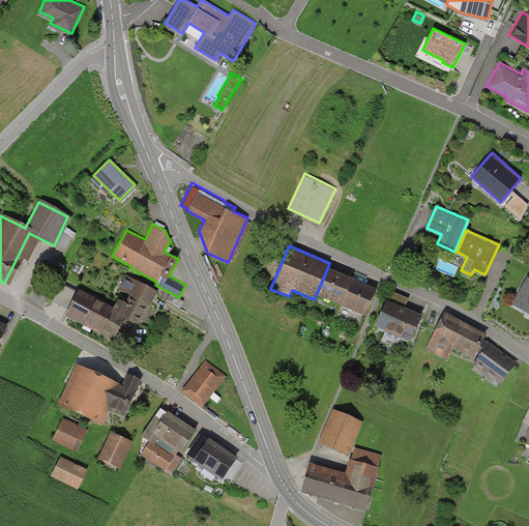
[(341,305),(353,276),(328,266),(316,295),(341,305)]
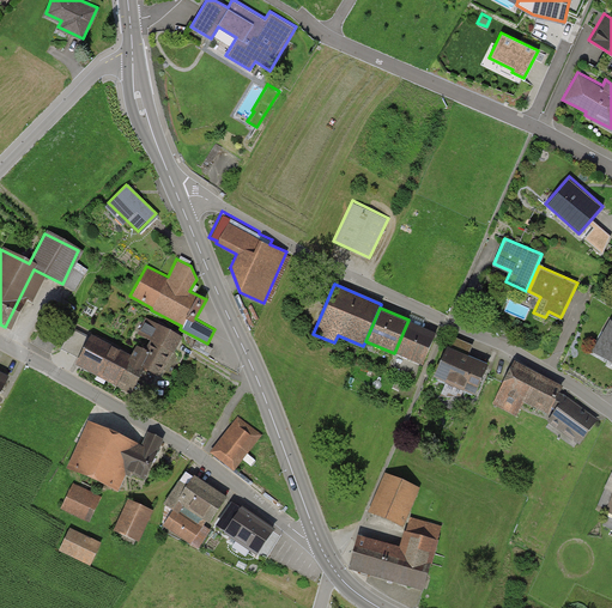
[(159,376),(182,336),(147,317),(138,334),(155,342),(150,352),(135,345),(129,356),(114,384),(131,394),(145,368),(159,376)]
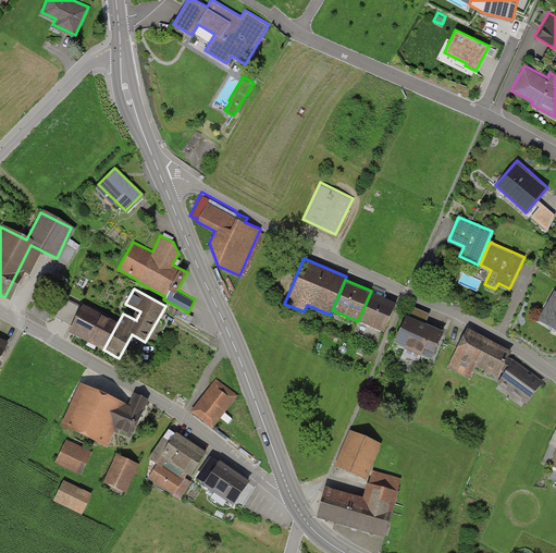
[(555,328),(555,290),(554,289),(536,317),(555,328)]
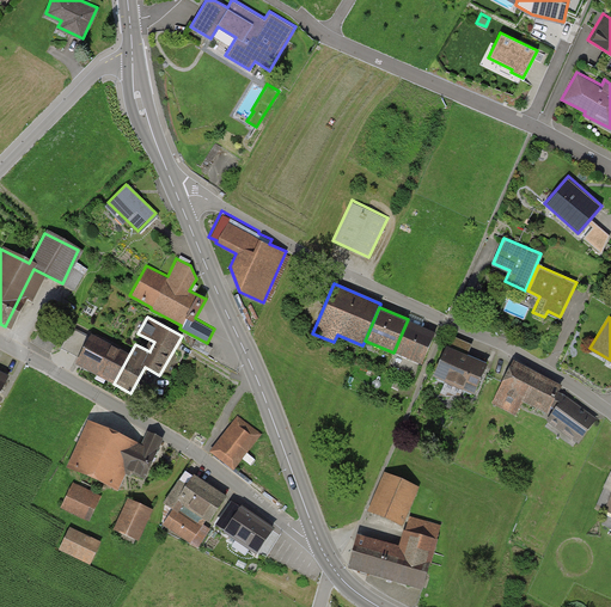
[(422,363),(435,331),(408,319),(393,353),(422,363)]
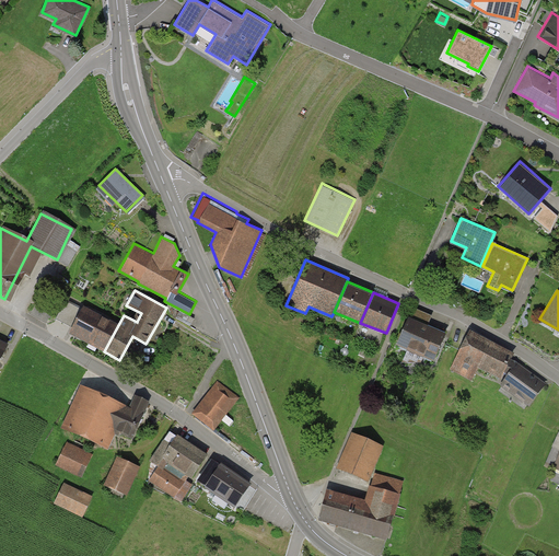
[(104,351),(118,325),(65,297),(55,316),(72,325),(69,333),(104,351)]
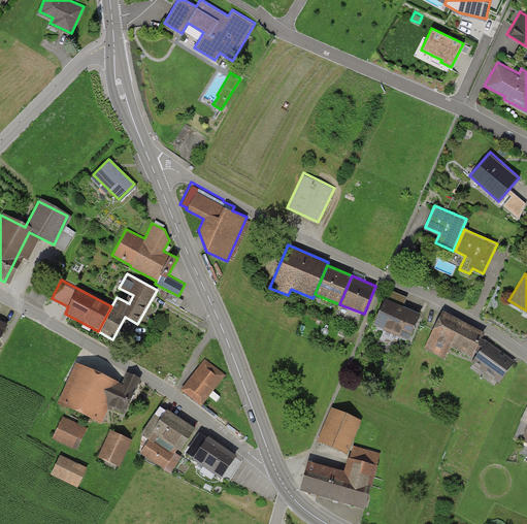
[(405,296),(388,289),(372,325),(383,329),(379,339),(397,339),(398,335),(409,340),(418,319),(421,314),(401,304),(405,296)]
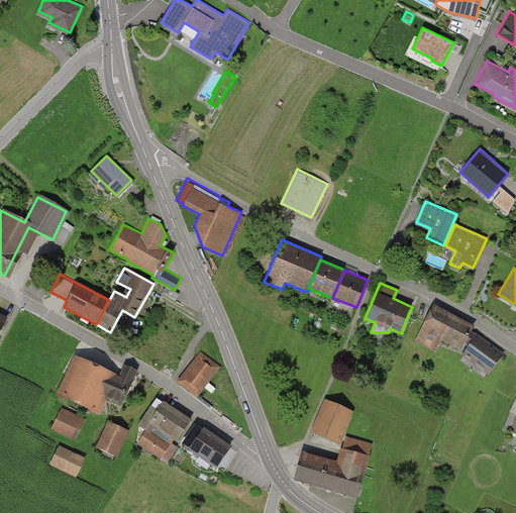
[(475,324),(433,303),(424,320),(415,337),(435,348),(441,338),(461,348),(463,345),(466,346),(460,353),(489,374),(504,350),(477,331),(475,334),(471,331),(475,324)]
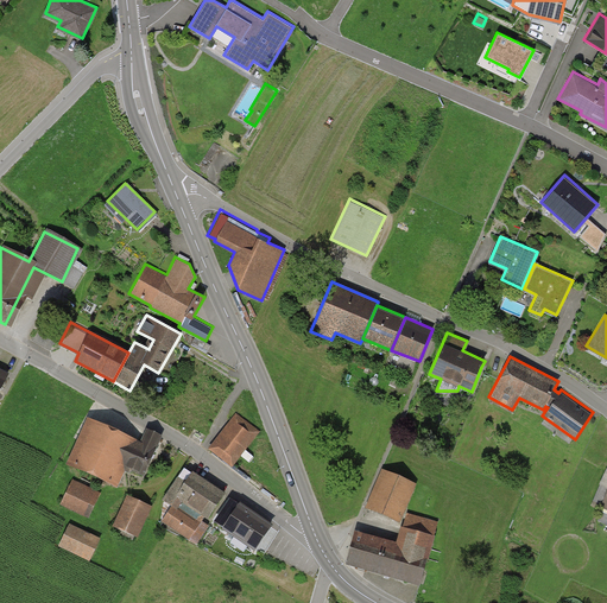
[(229,463),(257,430),(234,412),(207,446),(229,463)]
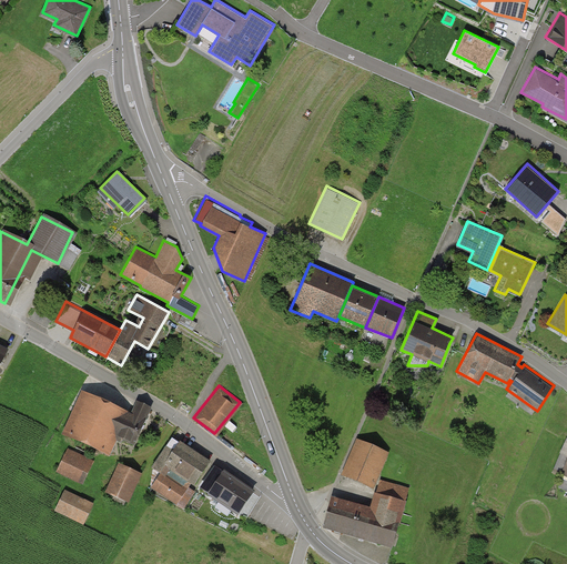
[(129,416),(82,394),(64,431),(108,451),(114,436),(133,445),(151,408),(137,401),(129,416)]
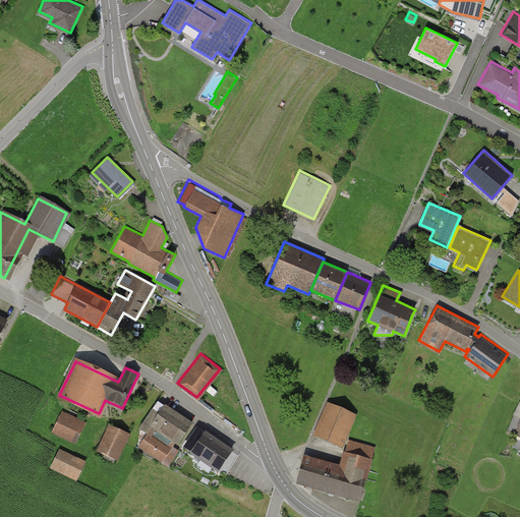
[(179,439),(191,420),(157,399),(139,426),(148,432),(139,444),(162,458),(176,437),(179,439)]
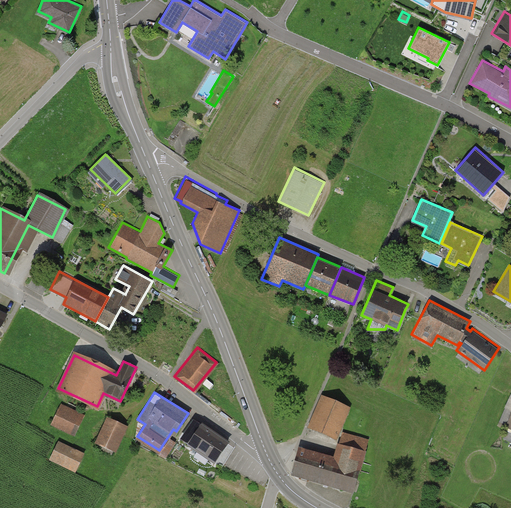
[(505,422),(504,425),(510,427),(510,392),(510,393),(499,419),(505,422)]
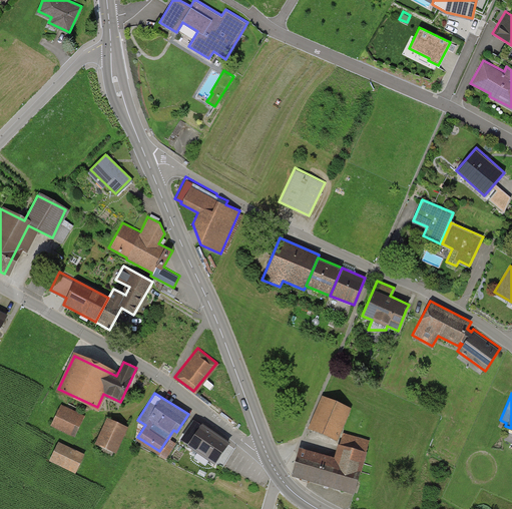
[(309,427),(336,439),(350,408),(322,396),(309,427)]
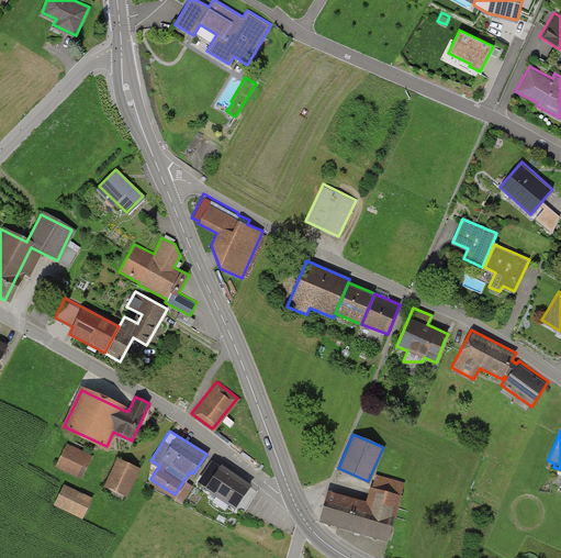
[(55,465),(78,476),(90,454),(66,442),(55,465)]
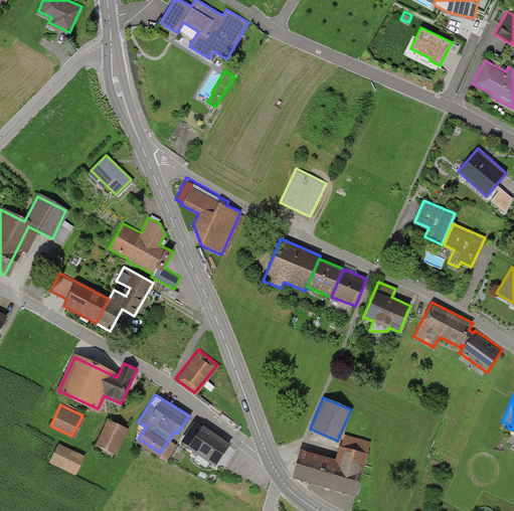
[(93,446),(112,454),(124,428),(105,419),(93,446)]
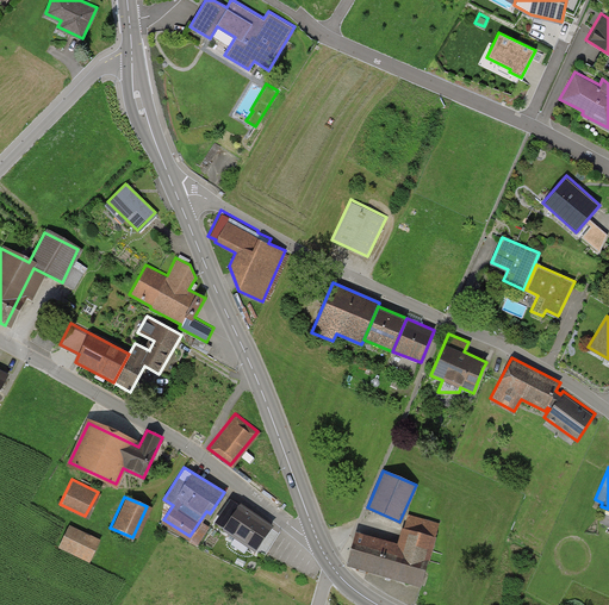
[(254,549),(271,525),(234,500),(218,524),(254,549)]
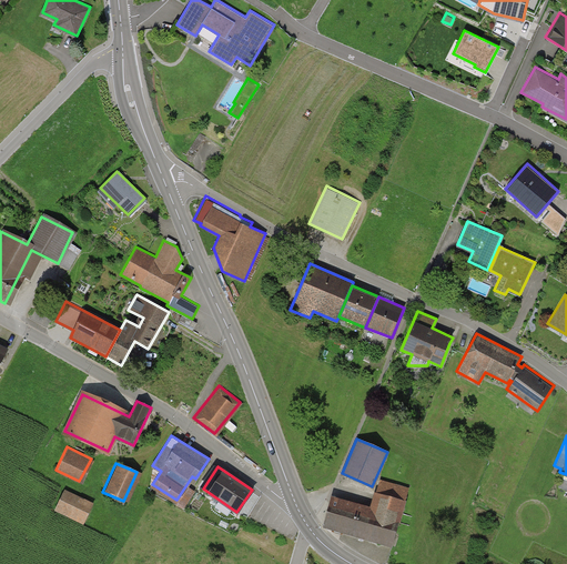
[(330,496),(322,526),(390,545),(406,486),(377,479),(370,507),(330,496)]
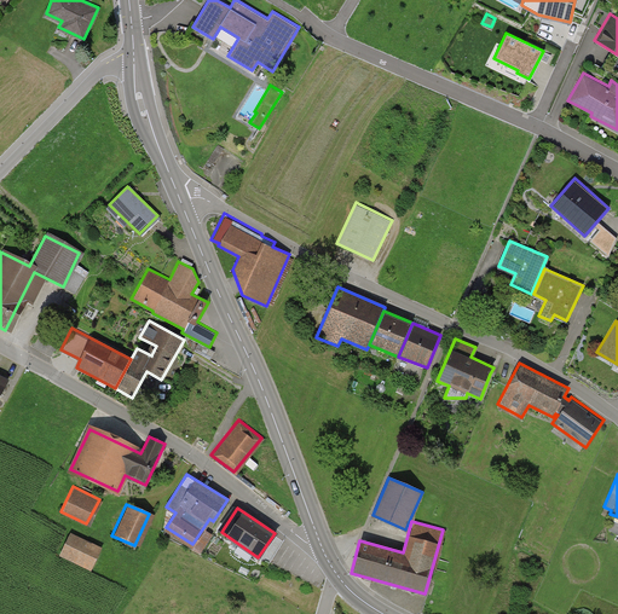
[(57,554),(86,568),(97,546),(68,532),(57,554)]
